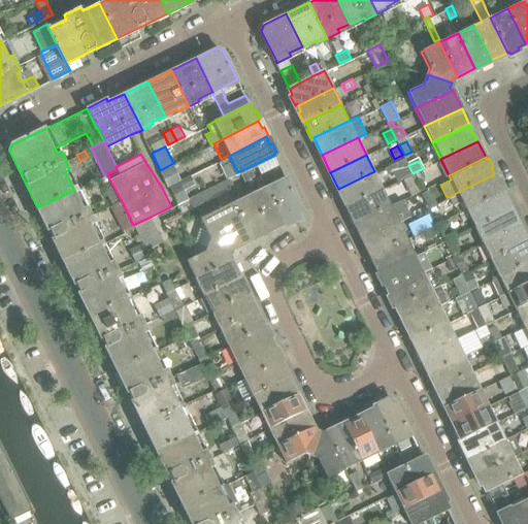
[(180,178),(173,163),(160,170),(167,186),(169,185),(180,178)]
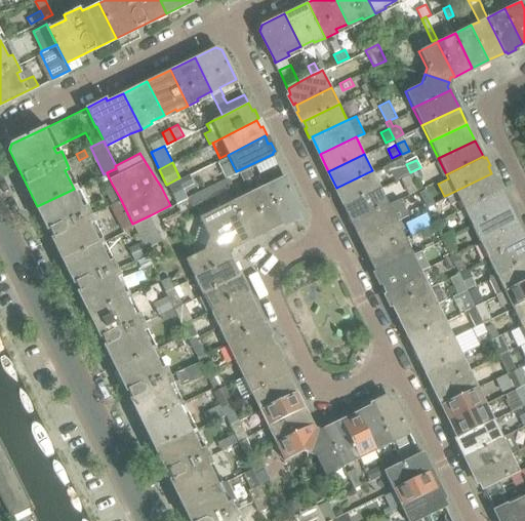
[(249,165),(239,170),(242,177),(252,172),(249,165)]
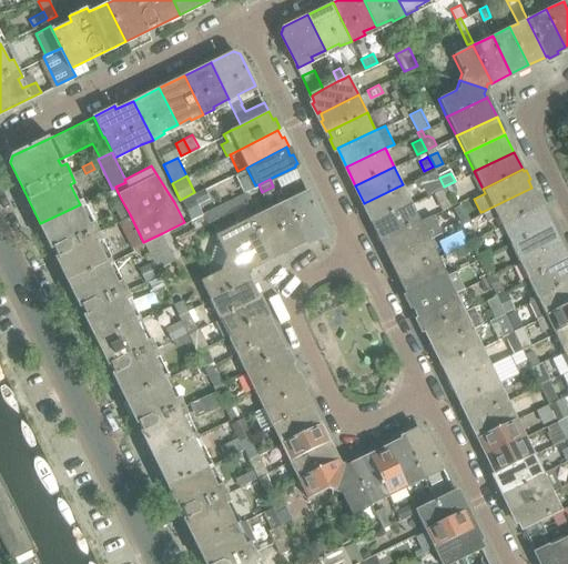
[(457,189),(453,182),(444,187),(447,193),(457,189)]
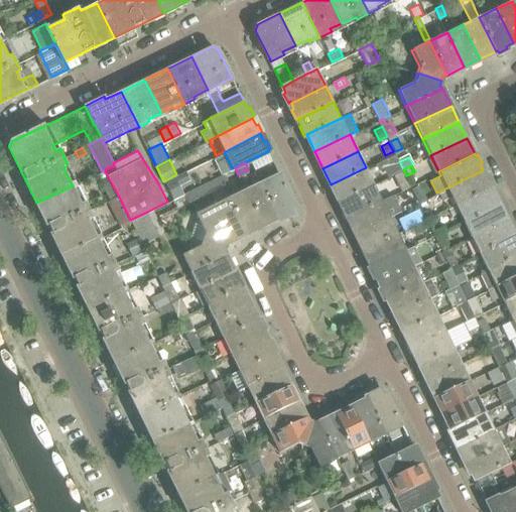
[(221,181),(237,173),(234,167),(218,175),(221,181)]
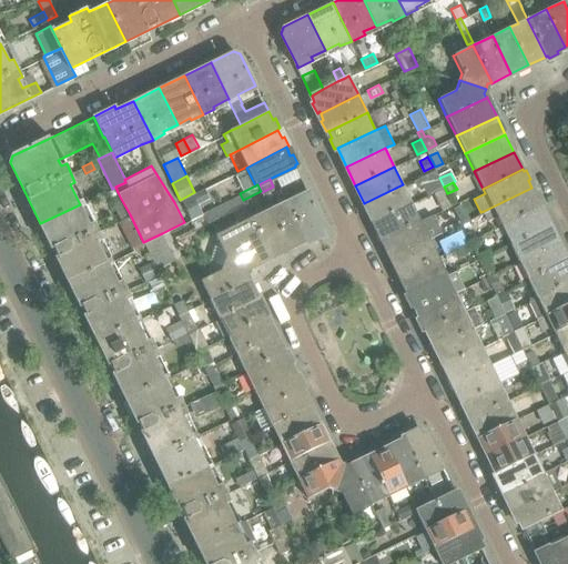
[(381,217),(412,202),(403,184),(364,203),(373,221),(381,217)]
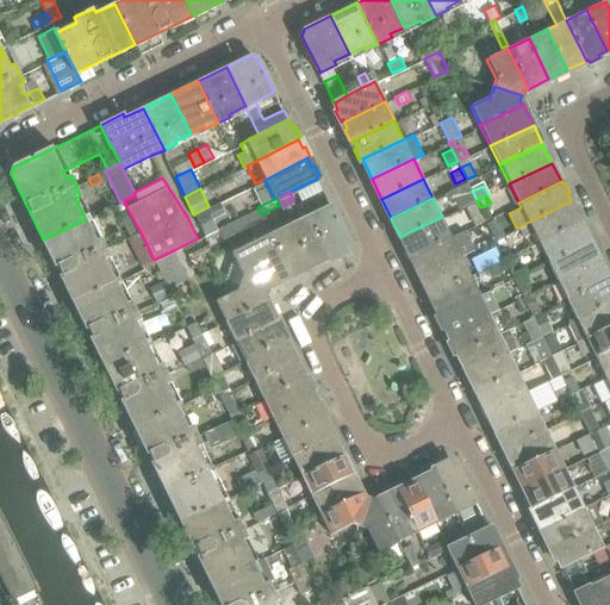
[(212,218),(225,211),(221,200),(209,206),(195,213),(205,235),(218,229),(212,218)]
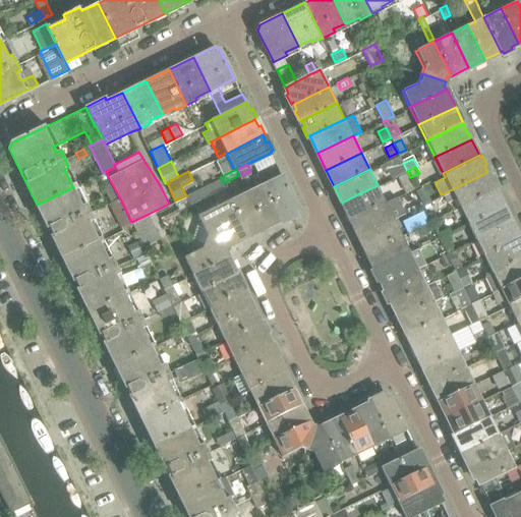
[(414,187),(406,172),(398,176),(405,191),(414,187)]
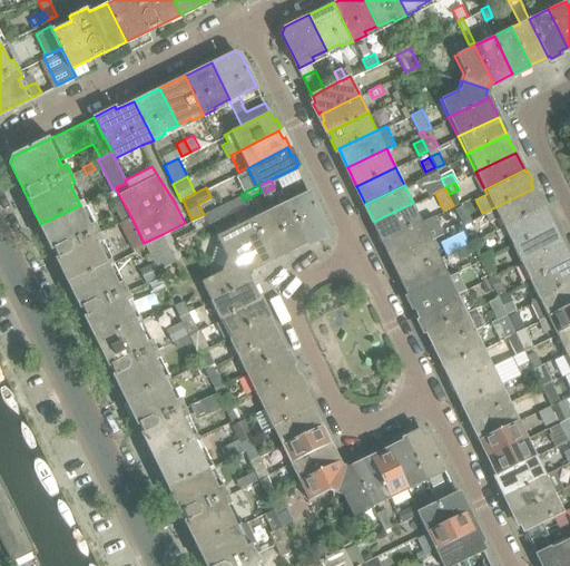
[(502,227),(543,207),(541,205),(543,203),(539,194),(537,195),(533,188),(485,212),(490,220),(497,216),(502,226),(502,227)]
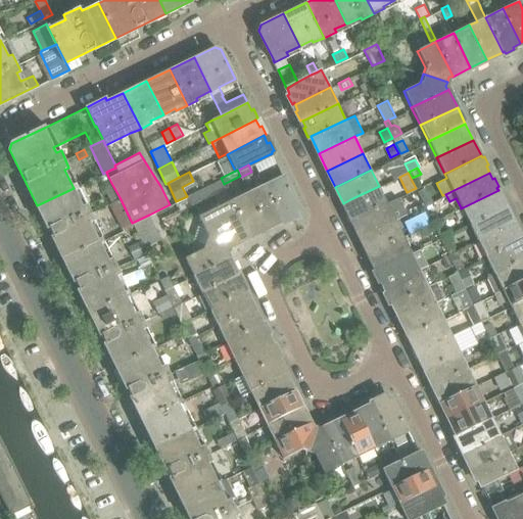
[(298,206),(285,179),(283,175),(266,184),(283,220),(284,222),(296,216),(293,209),(298,206)]
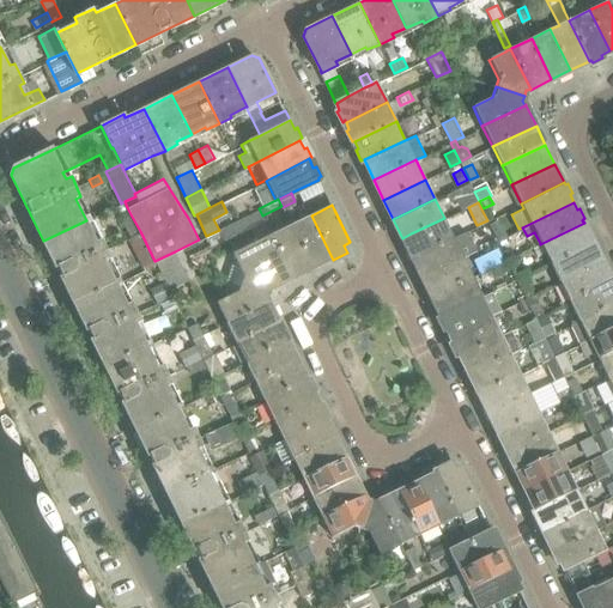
[(244,225),(262,216),(259,208),(241,218),(244,225)]
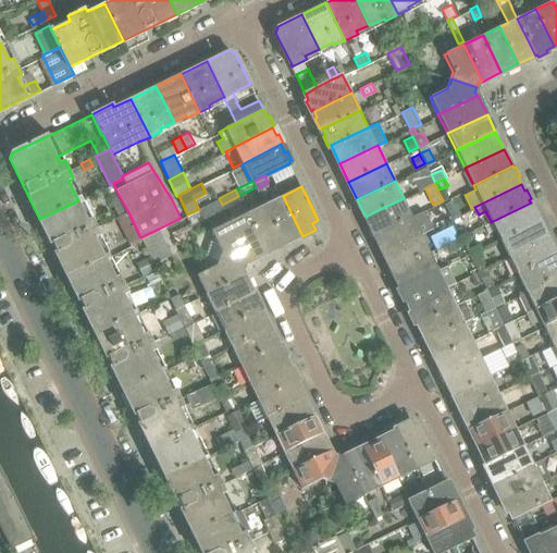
[(127,210),(119,195),(111,198),(119,214),(127,210)]
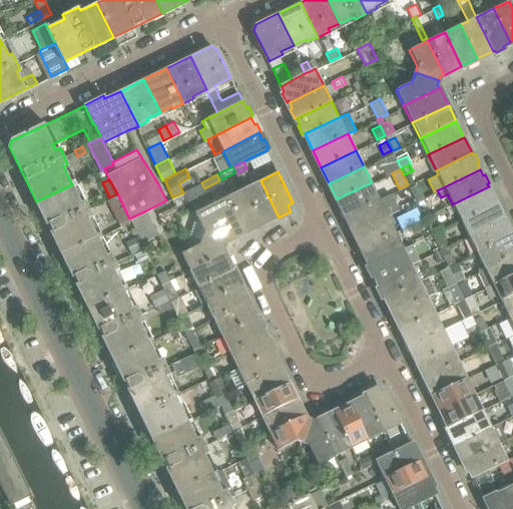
[(278,215),(261,180),(243,188),(262,222),(278,215)]
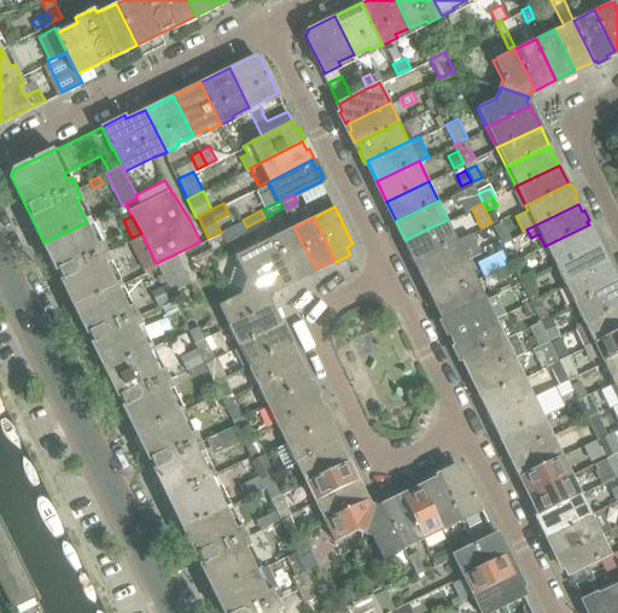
[(511,238),(500,219),(493,222),(502,241),(511,238)]
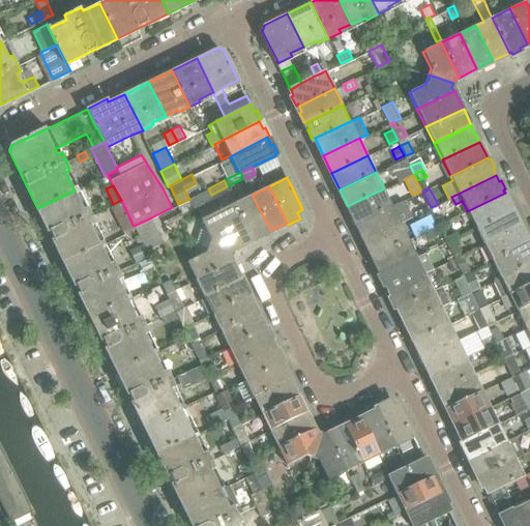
[(195,205),(211,196),(211,195),(208,188),(190,197),(195,205)]
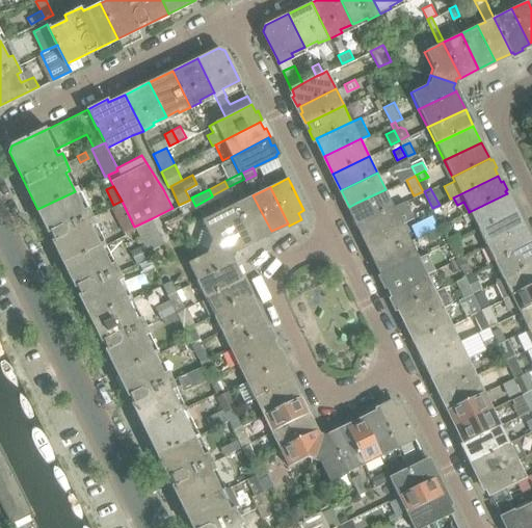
[(357,223),(394,206),(386,189),(356,203),(349,207),(357,223)]
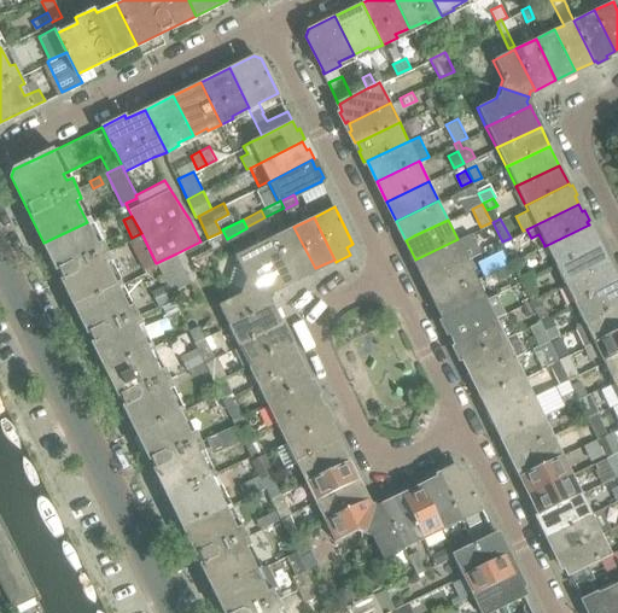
[(117,285),(108,264),(114,261),(103,241),(97,244),(87,222),(44,243),(75,305),(117,285)]
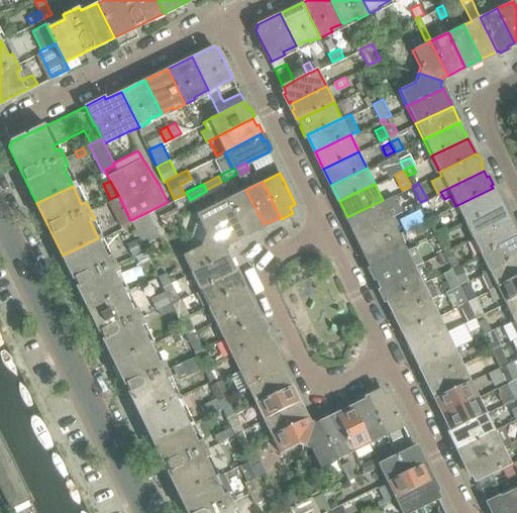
[(463,221),(500,203),(493,188),(455,206),(455,205),(449,208),(452,215),(458,212),(463,221)]
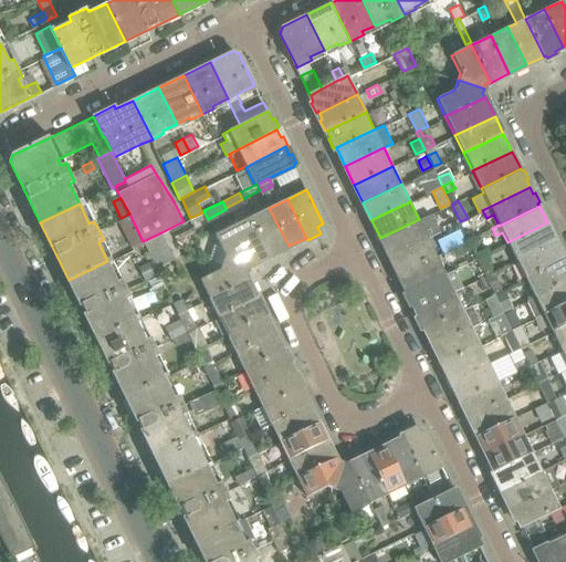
[(289,246),(269,208),(251,217),(270,256),(289,246)]
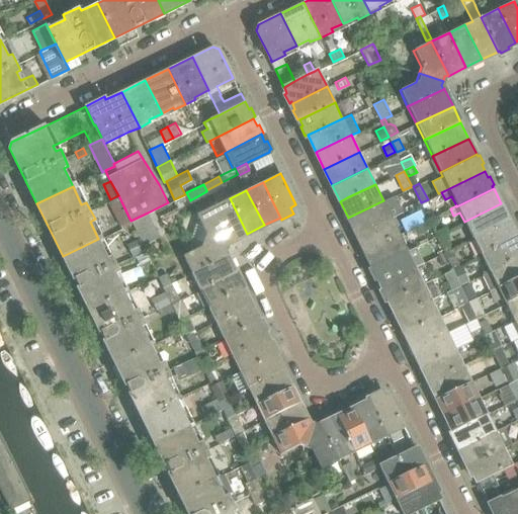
[(132,223),(131,221),(118,195),(110,199),(107,200),(120,226),(121,225),(122,227),(132,223)]
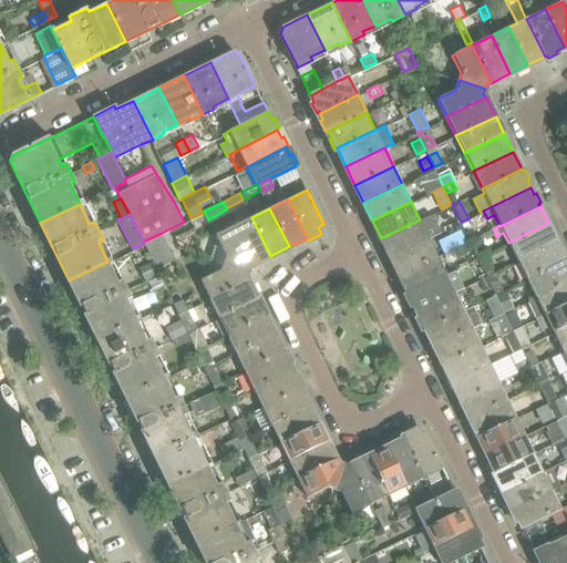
[(429,237),(424,228),(434,224),(430,215),(420,219),(381,238),(390,256),(429,237)]
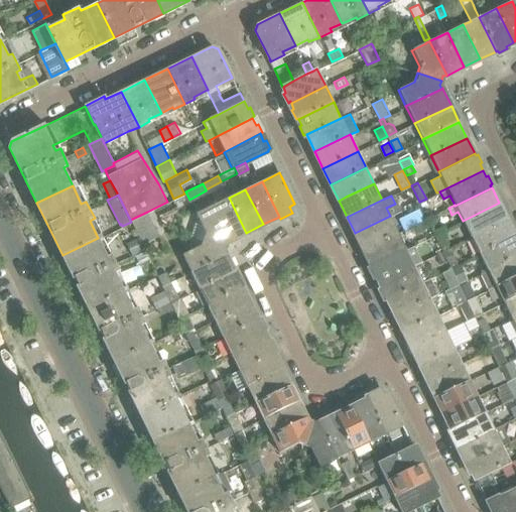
[(246,233),(229,198),(196,214),(197,216),(190,234),(203,238),(225,246),(226,241),(230,240),(246,233)]
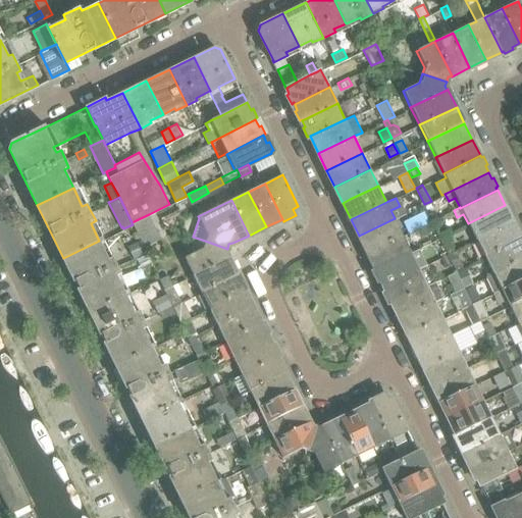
[(475,239),(512,221),(505,205),(468,223),(475,239)]
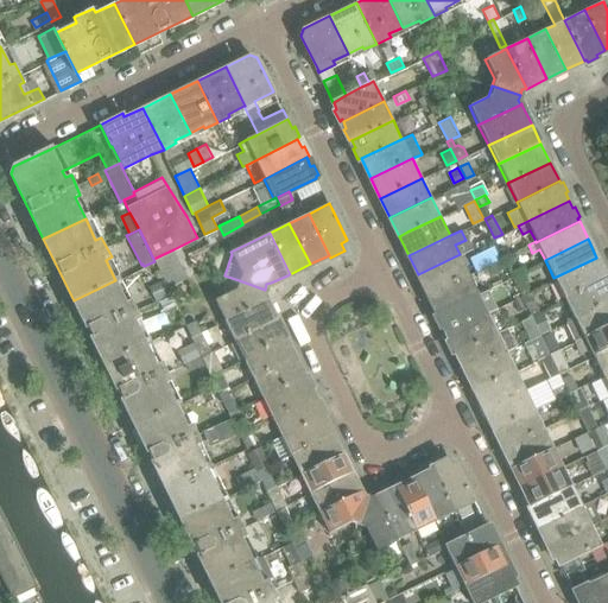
[(507,245),(500,248),(502,255),(511,252),(507,245)]
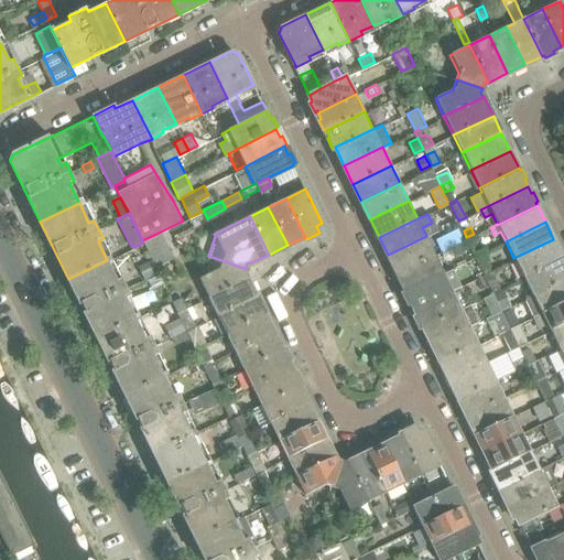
[(174,256),(161,232),(142,240),(143,243),(144,241),(155,265),(174,256)]
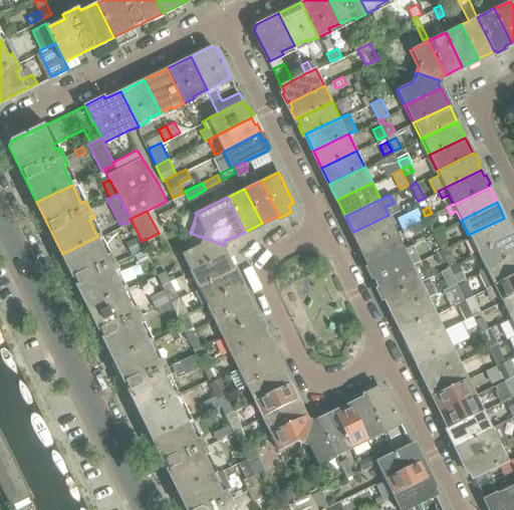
[(360,248),(396,231),(389,215),(353,232),(360,248)]
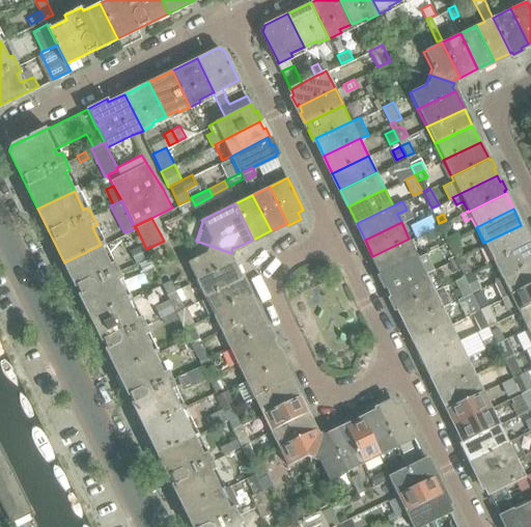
[(492,260),(530,243),(521,225),(483,243),(492,260)]
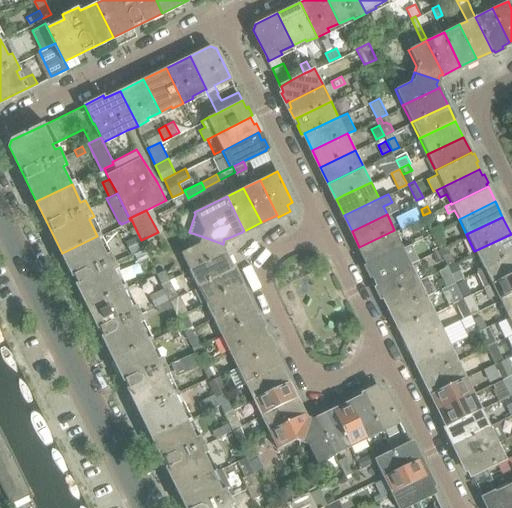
[(430,233),(425,221),(417,225),(422,236),(430,233)]
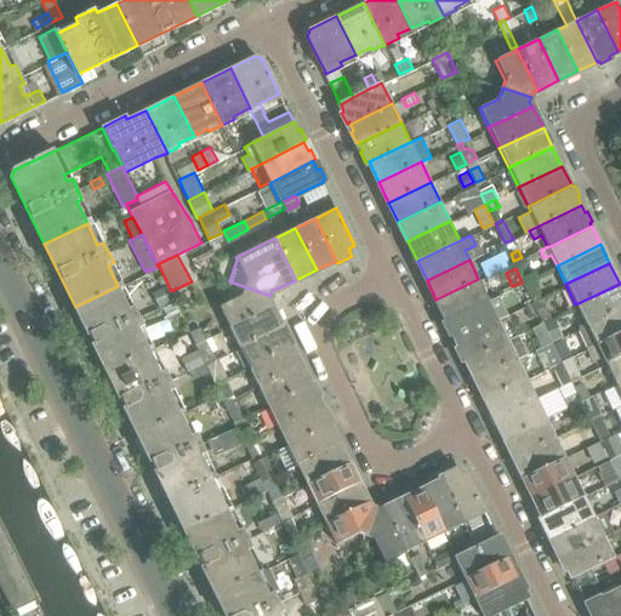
[(539,284),(535,277),(524,283),(527,290),(539,284)]
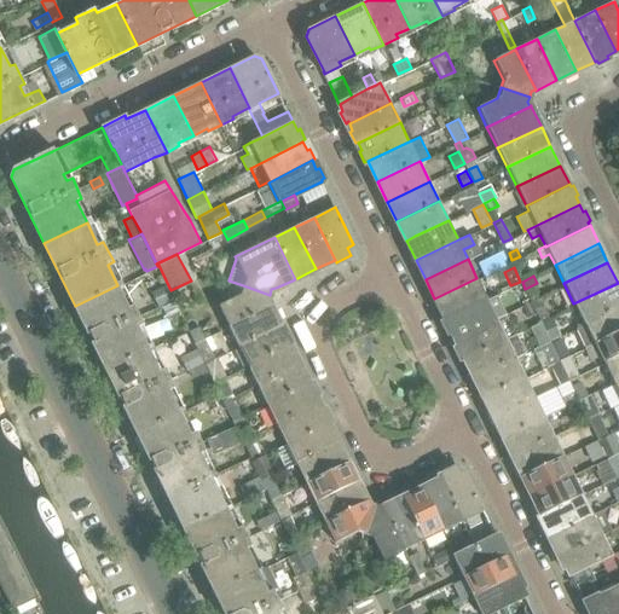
[(444,318),(493,294),(489,285),(481,289),(476,278),(434,299),(444,318)]
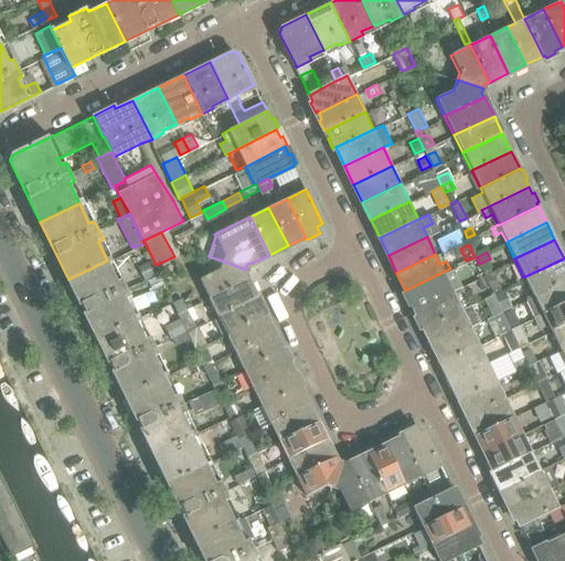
[(158,272),(156,266),(152,258),(138,265),(145,278),(158,272)]
